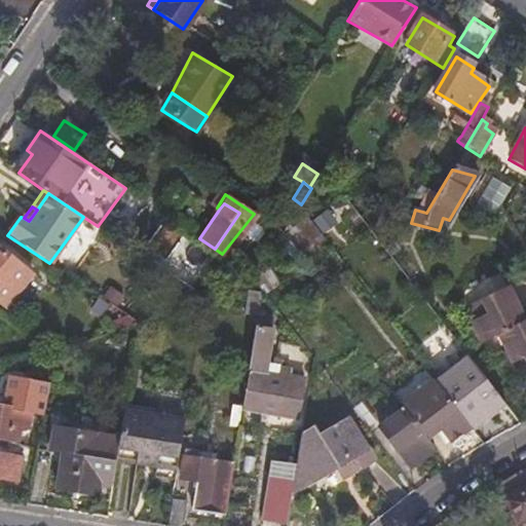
[(176,232),(155,263),(162,267),(184,236),(176,232)]
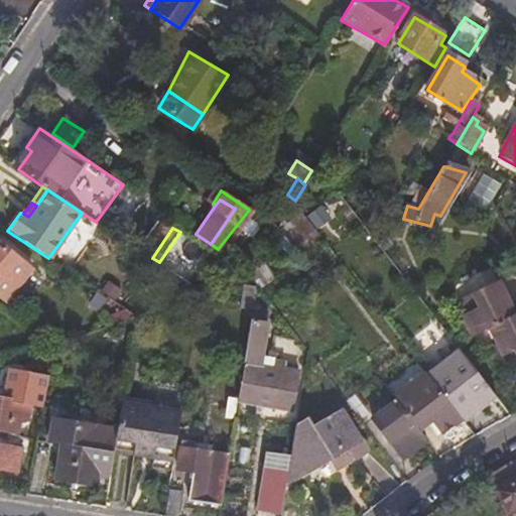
[(180,232),(159,262),(187,282),(209,251),(180,232)]
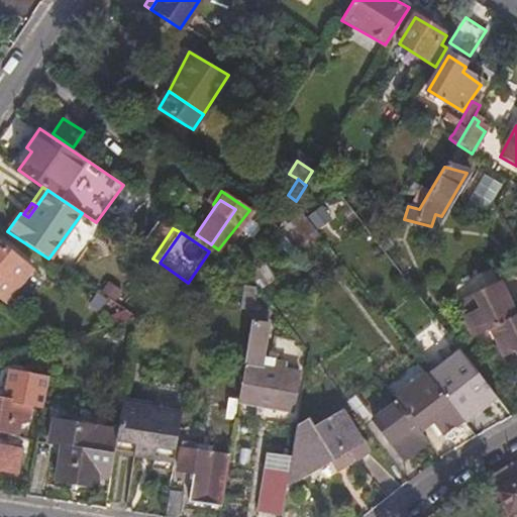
[(0,297),(23,264),(0,246),(0,297)]
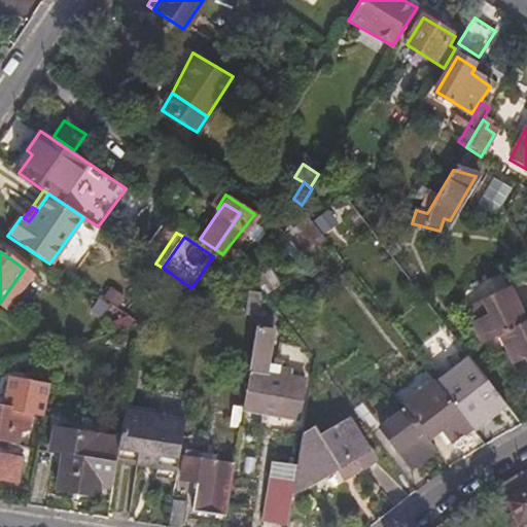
[(116,255),(96,285),(126,306),(135,292),(130,287),(141,272),(116,255)]
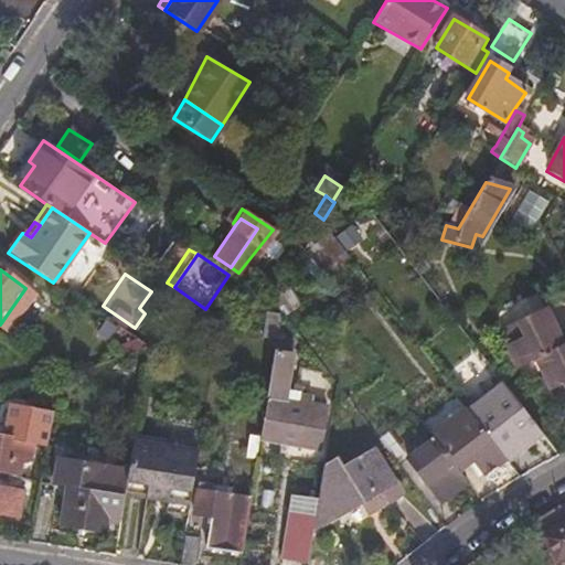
[(510,344),(521,365),(537,358),(553,387),(564,382),(564,383),(564,343),(564,344),(544,307),(519,320),(526,336),(510,344)]
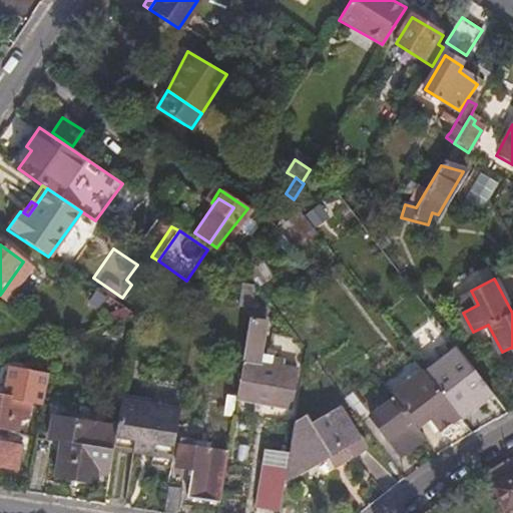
[(246,324),(234,400),(286,408),(292,370),(257,364),(263,327),(246,324)]
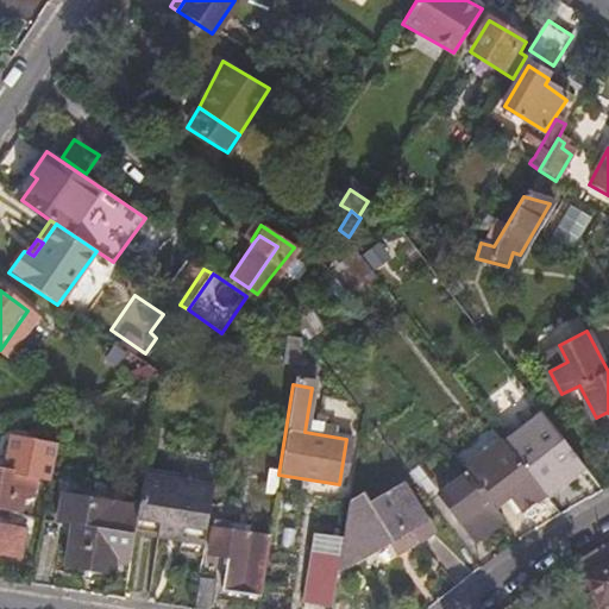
[(506,444),(542,494),(563,478),(559,473),(579,458),(546,414),(506,444)]
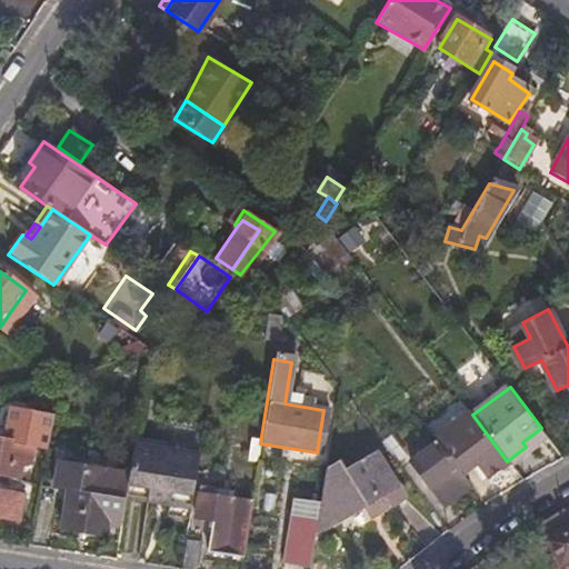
[(7,410),(1,441),(0,440),(0,477),(8,479),(18,476),(20,469),(28,467),(32,446),(45,448),(50,416),(7,410)]
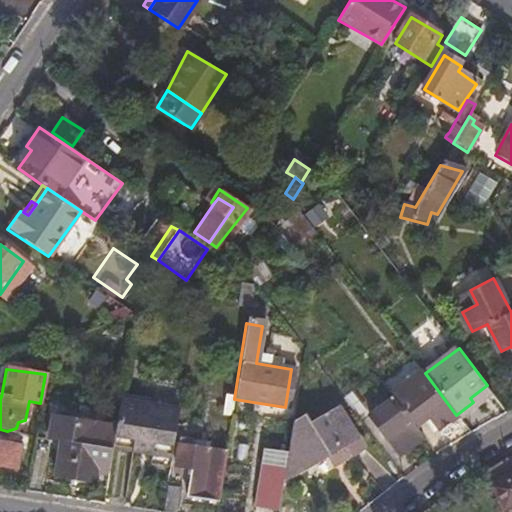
[(393,397),(414,425),(425,416),(435,429),(447,420),(450,424),(458,418),(456,415),(425,373),(423,371),(392,395),(393,397)]
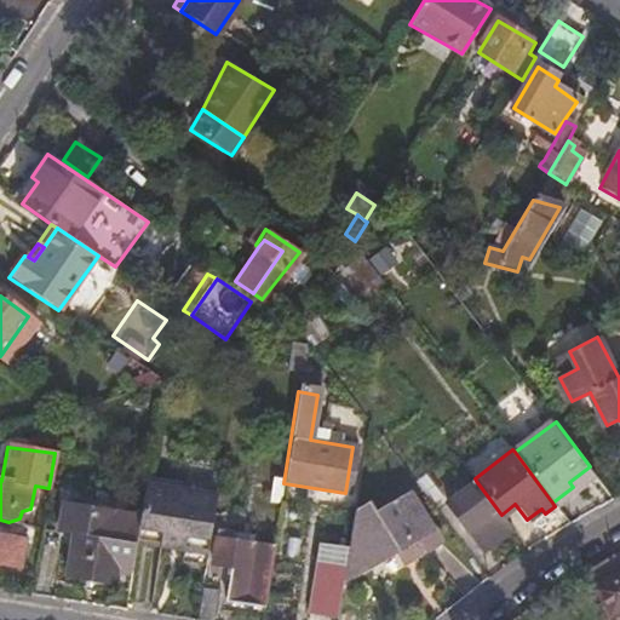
[(590,466),(569,482),(573,487),(552,503),(555,506),(557,509),(600,478),(590,466)]
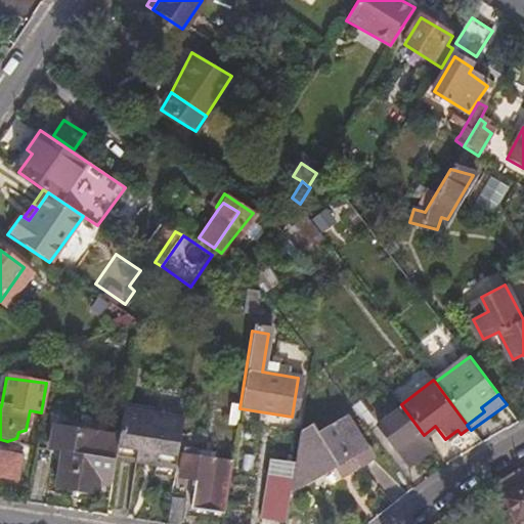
[(122,406),(114,456),(135,461),(137,454),(156,457),(155,464),(174,467),(182,416),(122,406)]
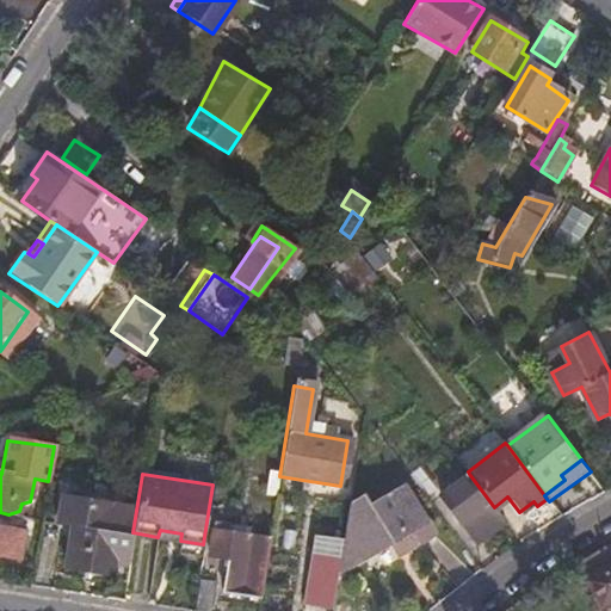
[(440,497),(477,545),(506,523),(494,507),(469,474),(440,497)]
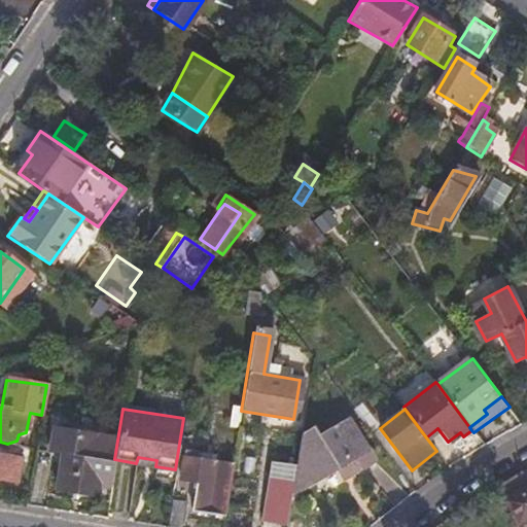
[(293,465),(287,507),(347,463),(357,477),(376,462),(345,422),(318,442),(311,433),(296,445),(293,465)]
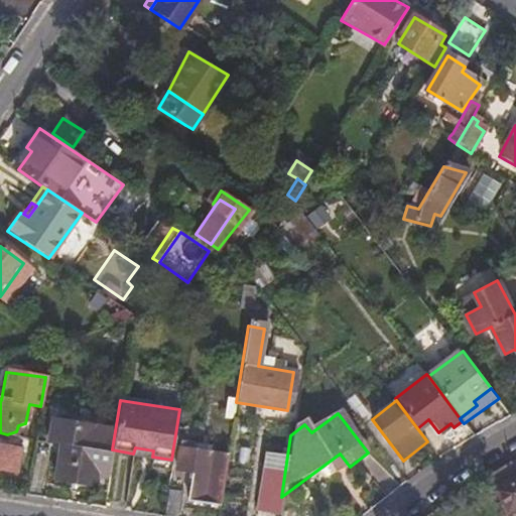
[(49,421),(45,443),(58,445),(53,481),(93,488),(100,452),(89,450),(92,427),(49,421)]
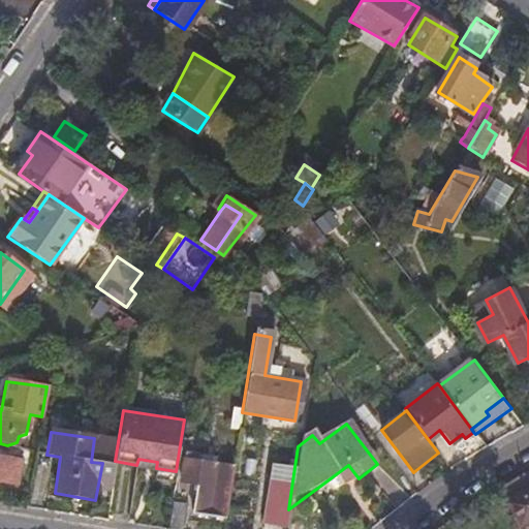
[(185,453),(180,484),(194,487),(190,516),(225,522),(234,467),(213,464),(195,461),(195,454),(185,453)]
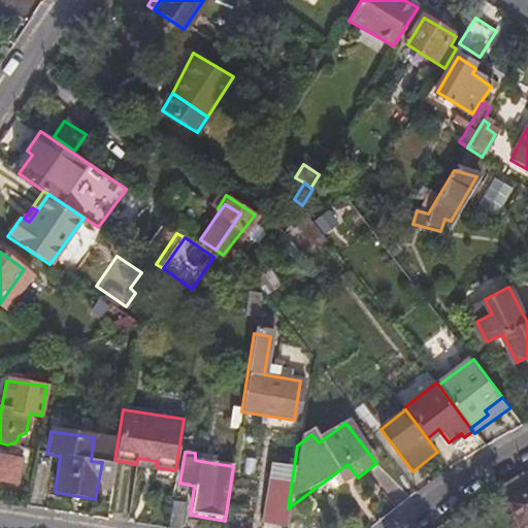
[(195,453),(195,460),(212,463),(212,456),(195,453)]
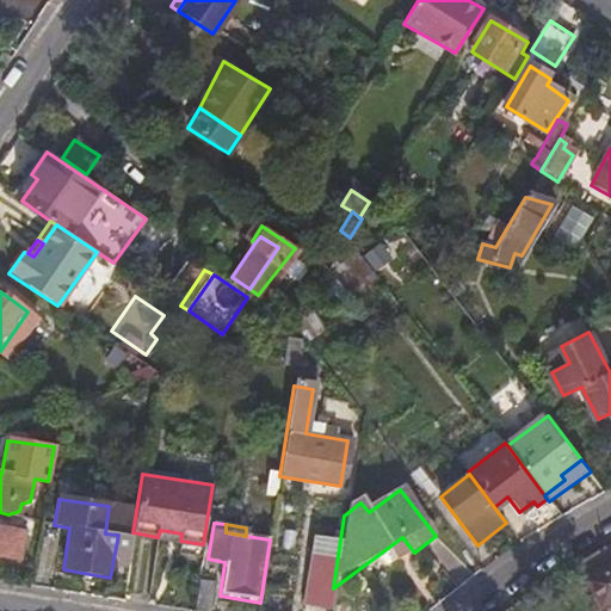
[(0,525),(0,559),(18,562),(24,530),(0,525)]
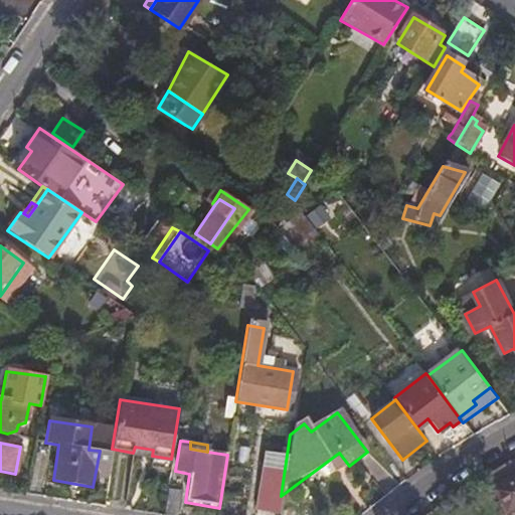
[(264,451),(252,511),(276,514),(278,514),(281,496),(287,455),(264,451)]
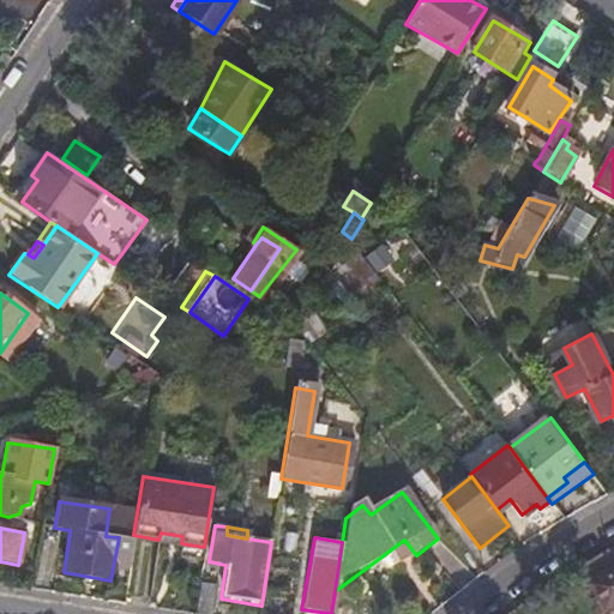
[(613,613),(613,567),(593,583),(602,597),(613,613)]
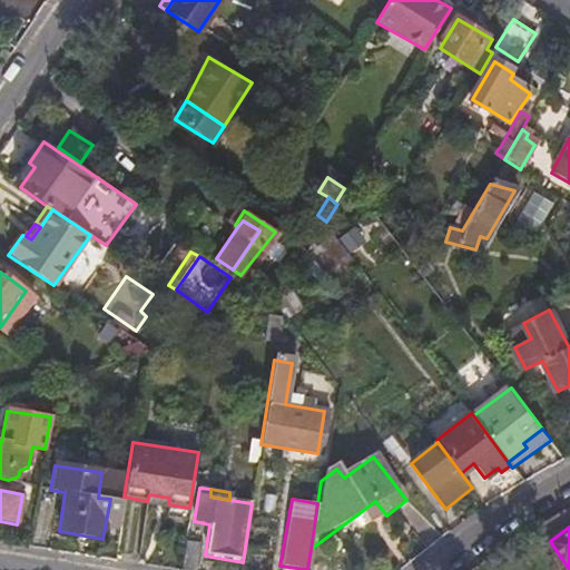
[(188,542),(185,568),(195,569),(196,569),(202,544),(188,542)]
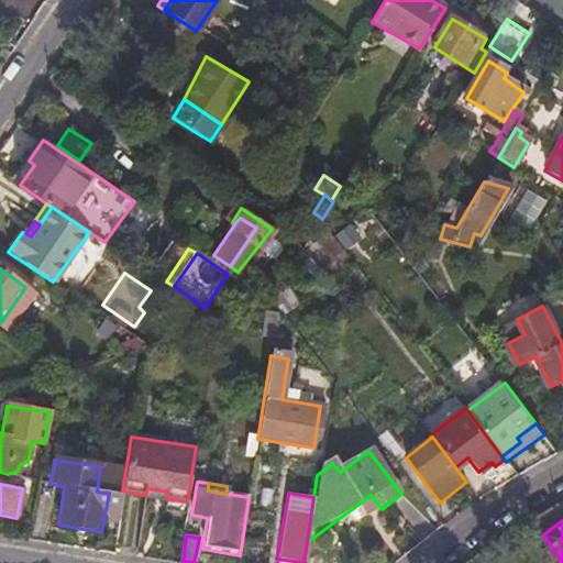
[(550,562),(562,562),(552,548),(543,553),(550,562)]
